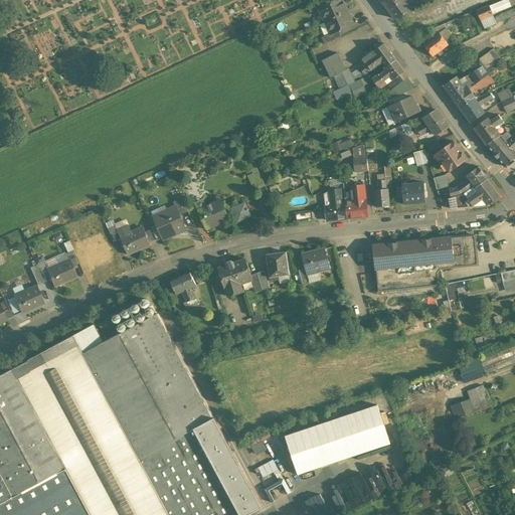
[(324,0),(322,0),(308,7),(311,13),(320,9),(319,8),(327,5),(324,0)]
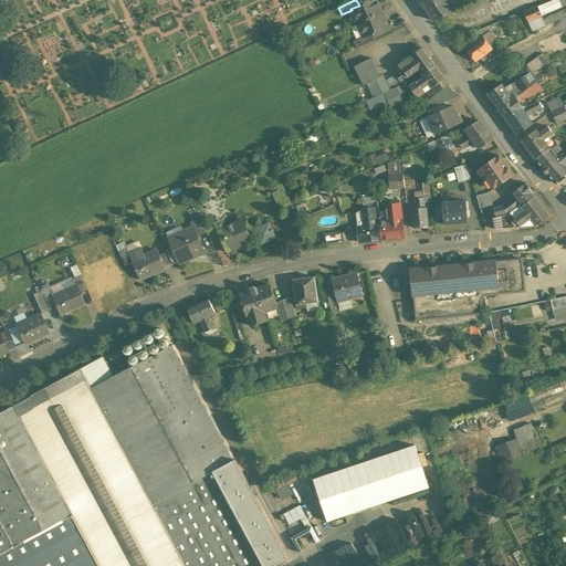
[(369,0),(359,6),(350,9),(352,10),(357,23),(381,12),(376,0),(369,0)]
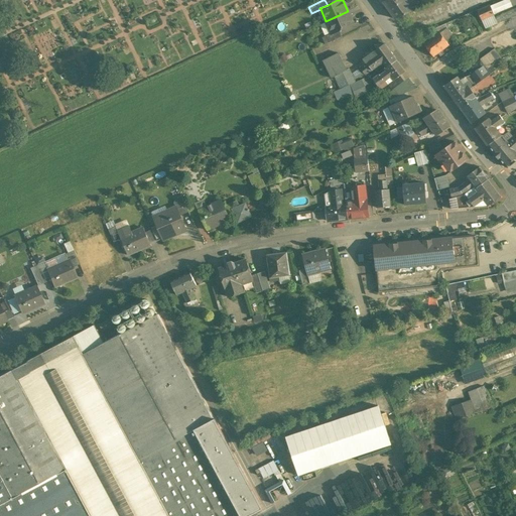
[(386,0),(383,2),(395,18),(414,11),(411,7),(426,0),(386,0)]
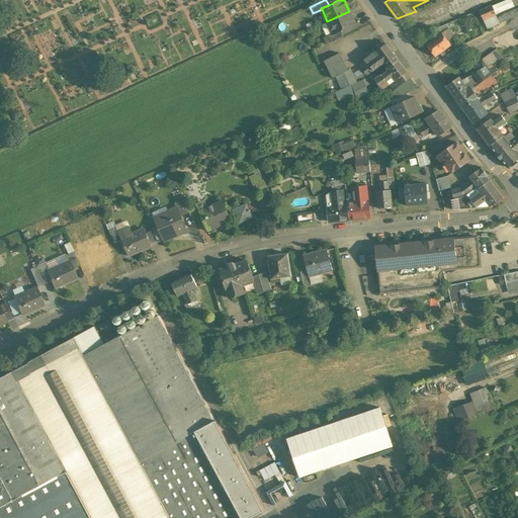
[(493,6),(480,11),(484,20),(496,15),(497,15),(493,6)]
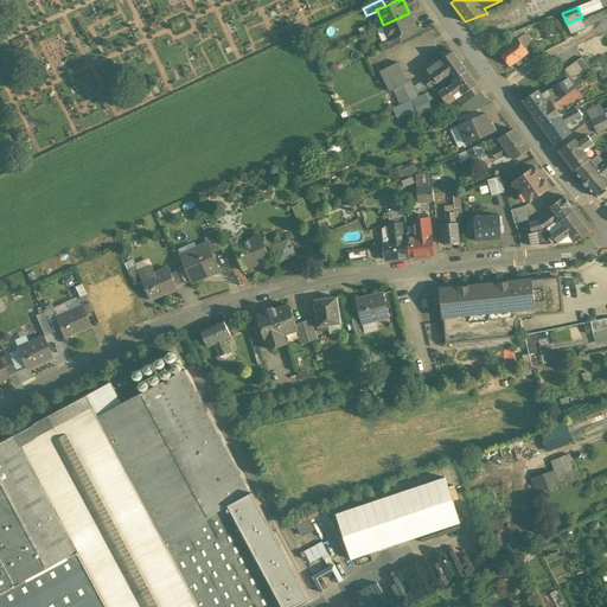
[(606,8),(582,20),(586,29),(606,18),(606,8)]
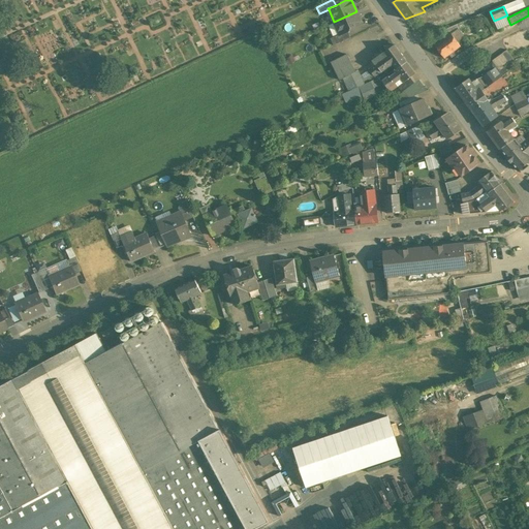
[(356,11),(334,22),(340,34),(340,35),(348,31),(363,25),(356,11)]
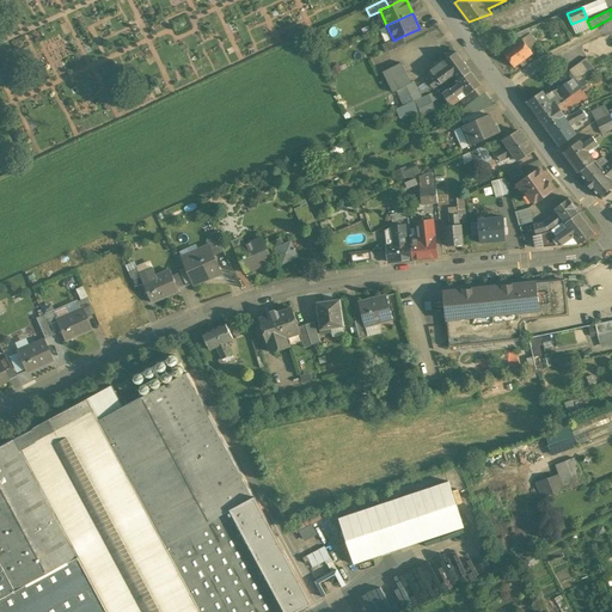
[(586,18),(571,24),(576,35),(591,29),(587,20),(586,18)]
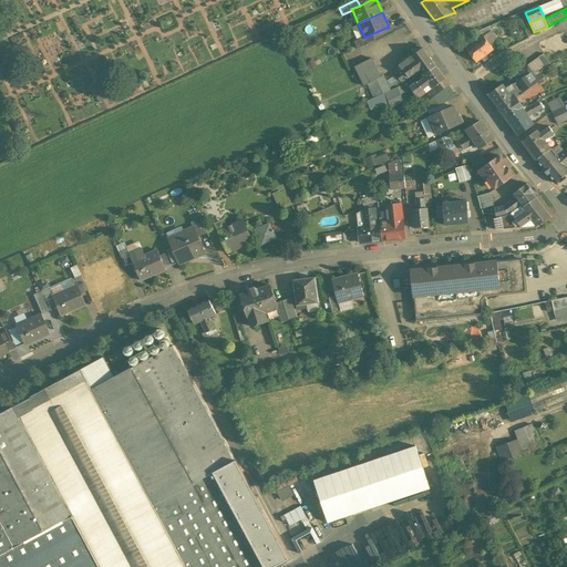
[(373,33),(364,38),(364,37),(354,41),(358,49),(375,40),(373,33)]
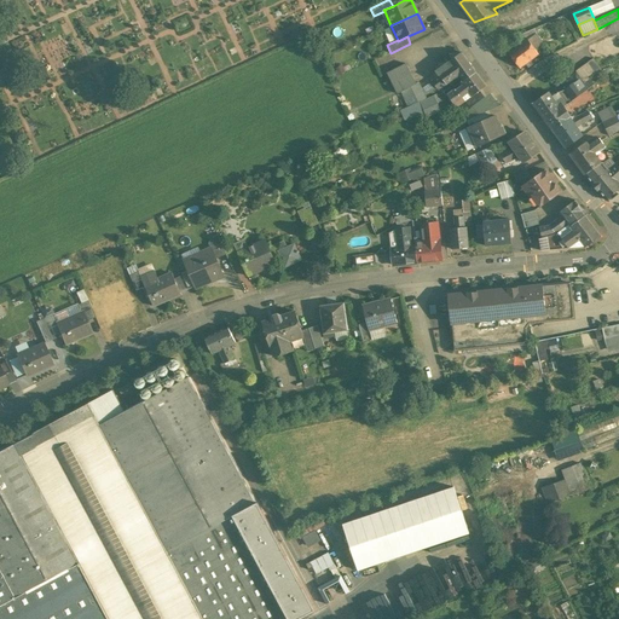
[(527,39),(509,53),(520,69),(539,55),(527,39)]
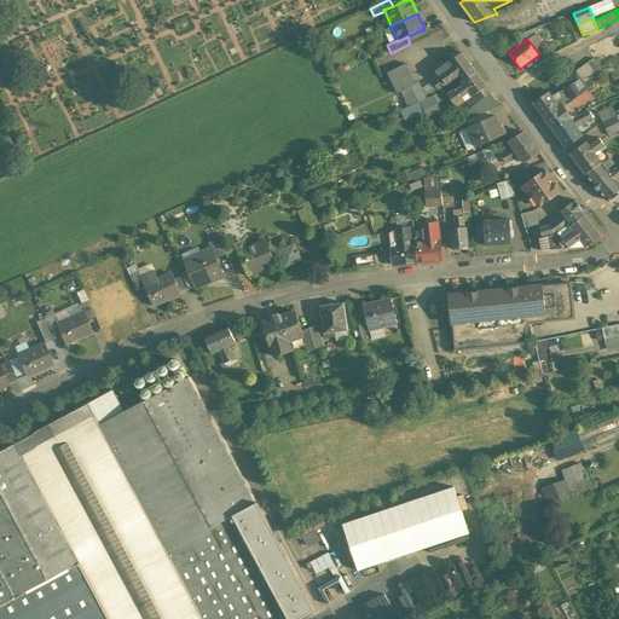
[(476,71),(462,52),(450,62),(460,75),(463,81),(476,71)]
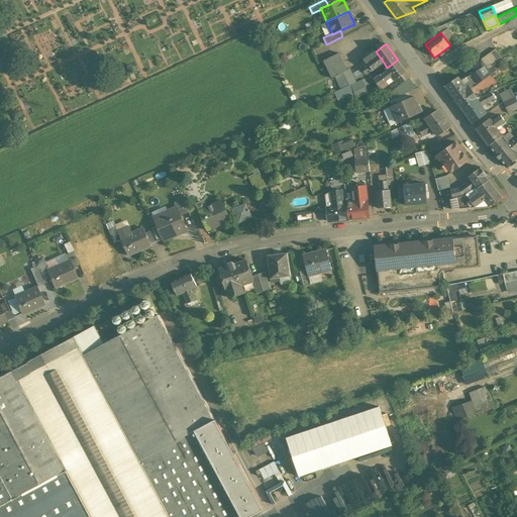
[(496,48),(481,59),(482,60),(488,69),(503,59),(496,48)]
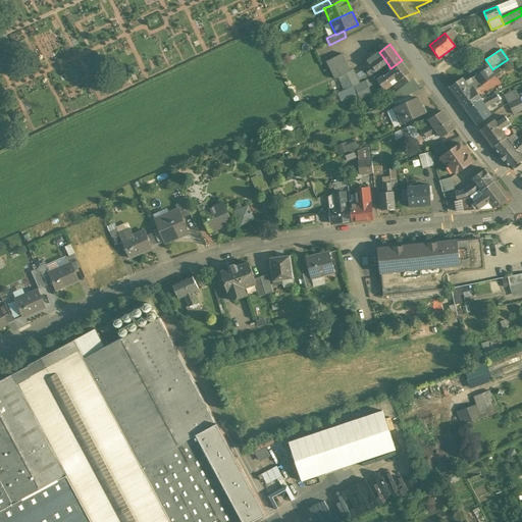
[(379,52),(368,60),(371,63),(377,71),(387,63),(379,52)]
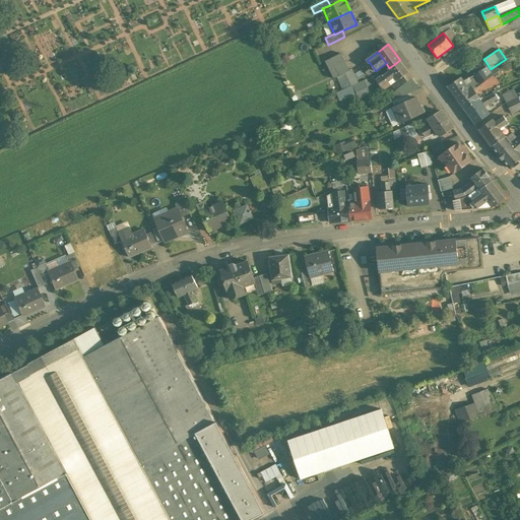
[(349,70),(341,53),(325,61),(334,78),(337,77),(343,89),(353,84),(358,82),(353,73),(351,69),(349,70)]
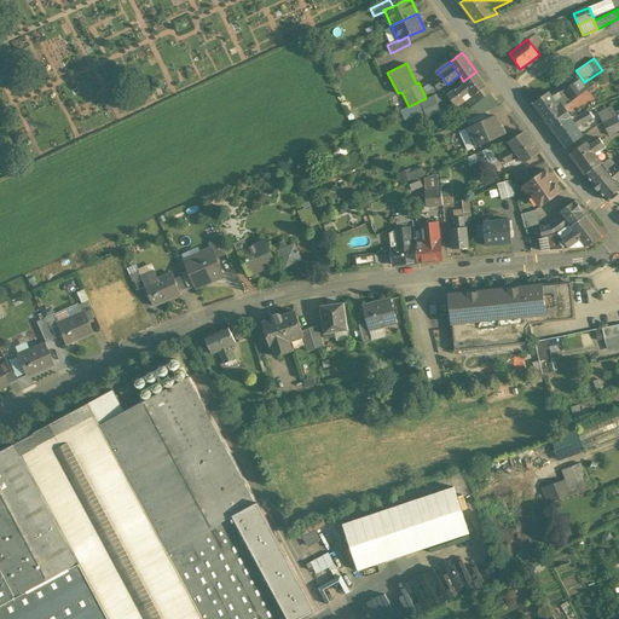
[(476,71),(463,81),(461,82),(463,85),(472,97),(487,86),(476,71)]
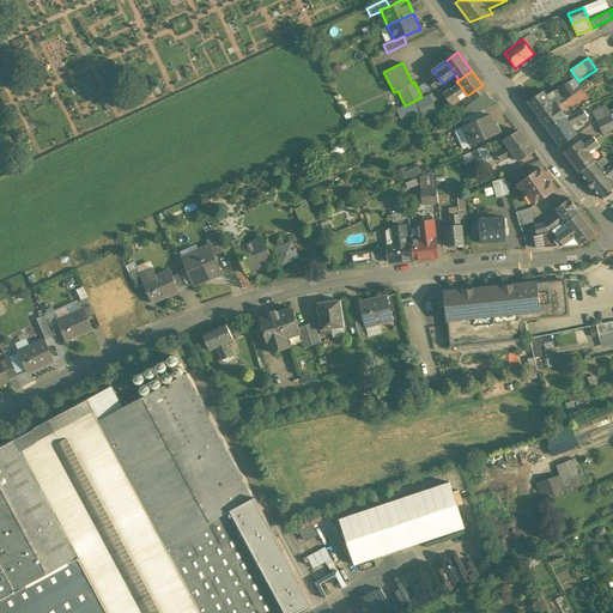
[(571,71),(556,83),(559,89),(560,87),(568,97),(582,86),(580,84),(581,84),(578,82),(571,71)]
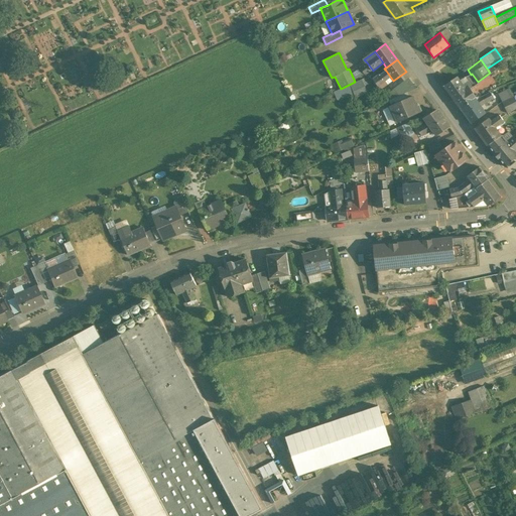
[(367,62),(361,68),(366,75),(373,71),(367,62)]
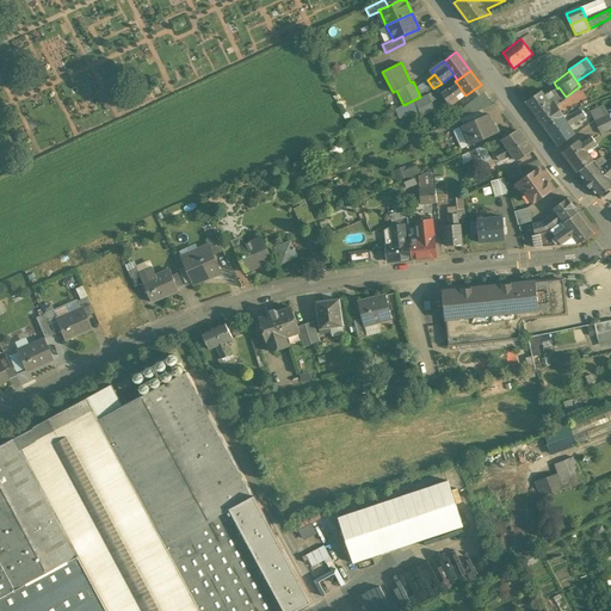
[(420,97),(434,91),(433,88),(427,80),(415,86),(420,97)]
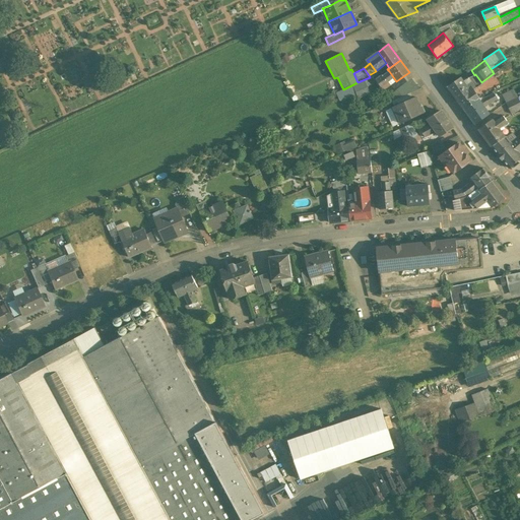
[(389,71),(383,76),(382,75),(376,79),(382,86),(389,81),(391,84),(396,81),(389,71)]
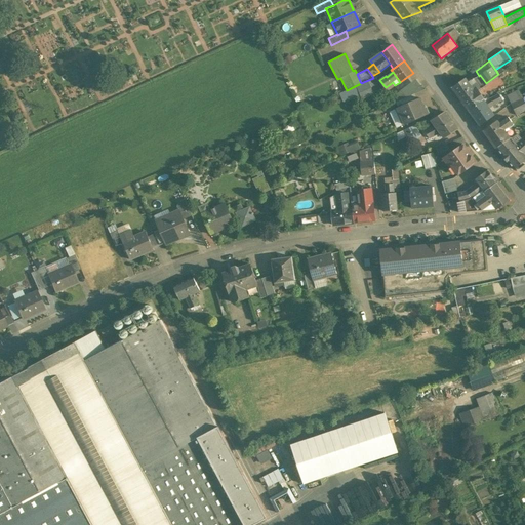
[(479,76),(468,81),(476,92),(479,91),(486,85),(486,86),(487,85),(486,83),(480,75),(479,76)]
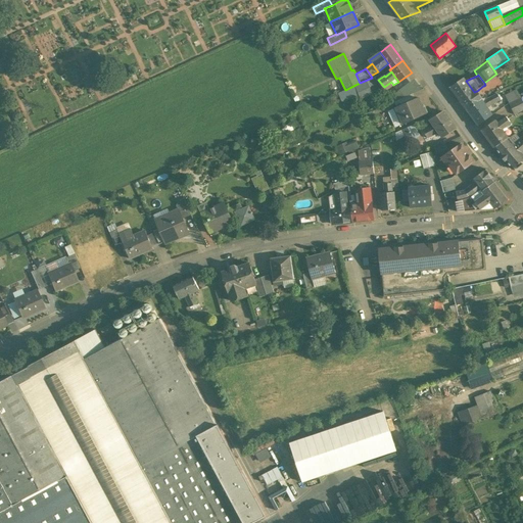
[(360,83),(355,85),(358,90),(362,99),(373,94),(370,88),(376,85),(372,78),(360,83)]
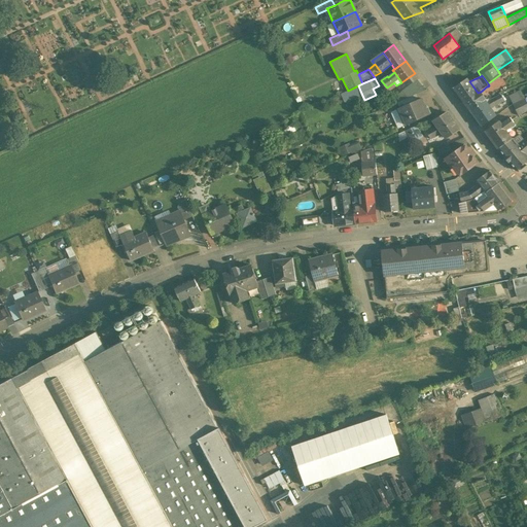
[(418,78),(406,88),(410,97),(417,94),(426,90),(418,78)]
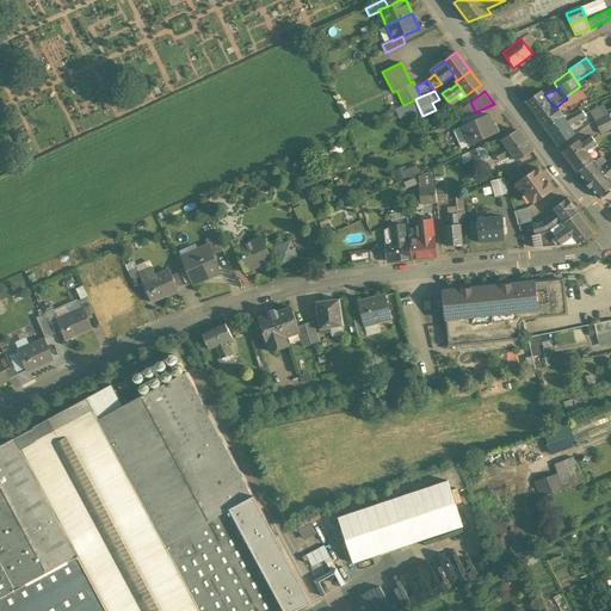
[(544,94),(542,91),(526,102),(539,118),(554,107),(544,94)]
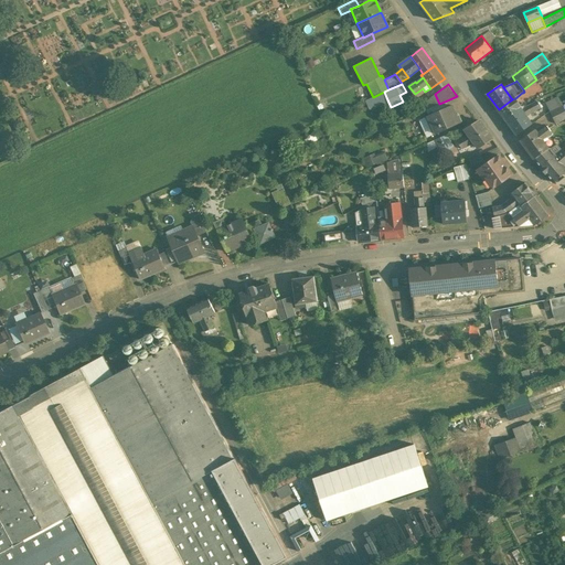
[(384,92),(373,97),(375,103),(386,97),(384,92)]
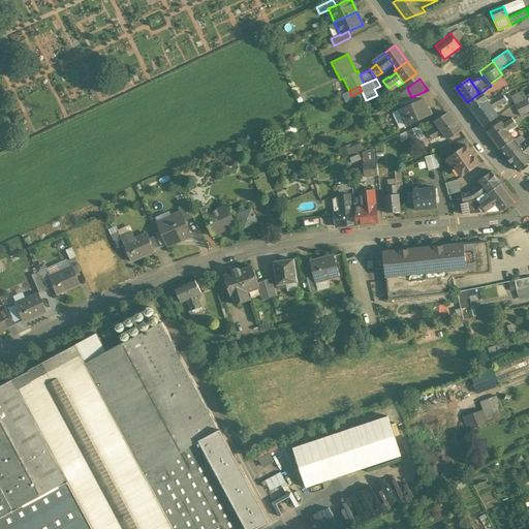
[(407,88),(402,90),(406,99),(411,97),(407,88)]
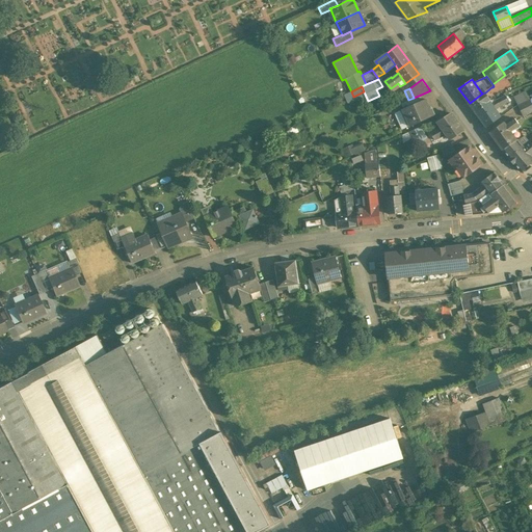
[(482,94),(470,103),(474,109),(481,104),(489,101),(490,100),(485,92),(482,94)]
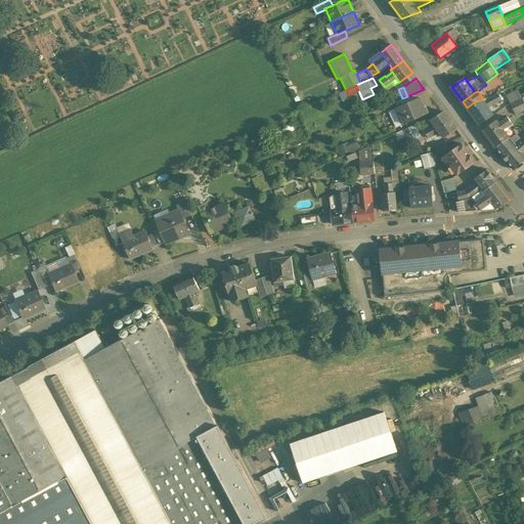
[(402,98),(395,101),(398,107),(417,99),(415,93),(407,96),(402,98)]
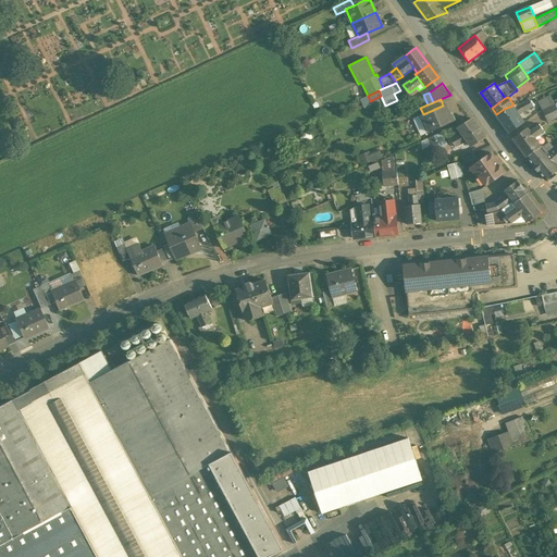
[(529,100),(515,108),(519,114),(533,107),(529,100)]
